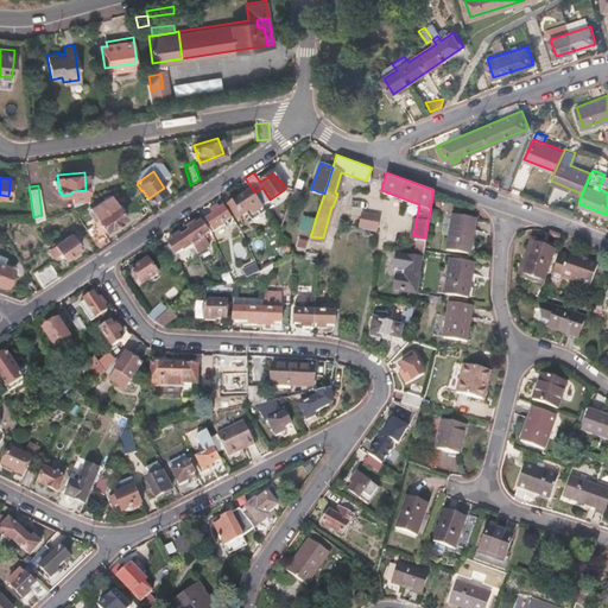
[(266,210),(254,192),(252,188),(228,203),(236,216),(247,210),(253,219),(266,210)]
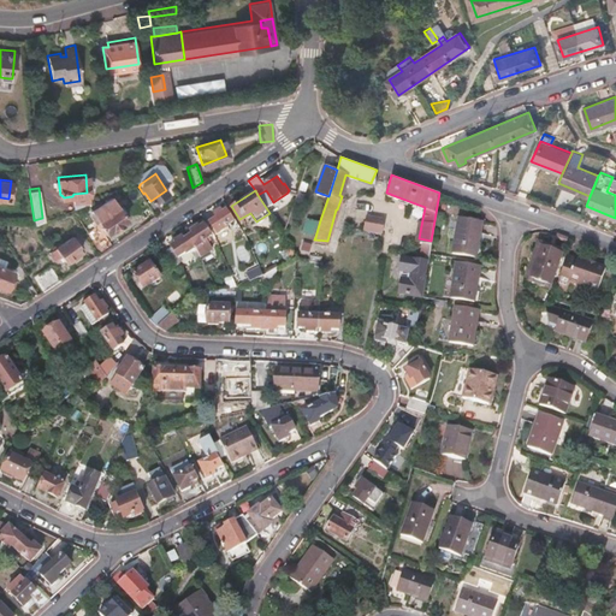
[(125,218),(111,195),(90,208),(105,230),(116,223),(118,224),(124,220),(124,218),(125,218)]
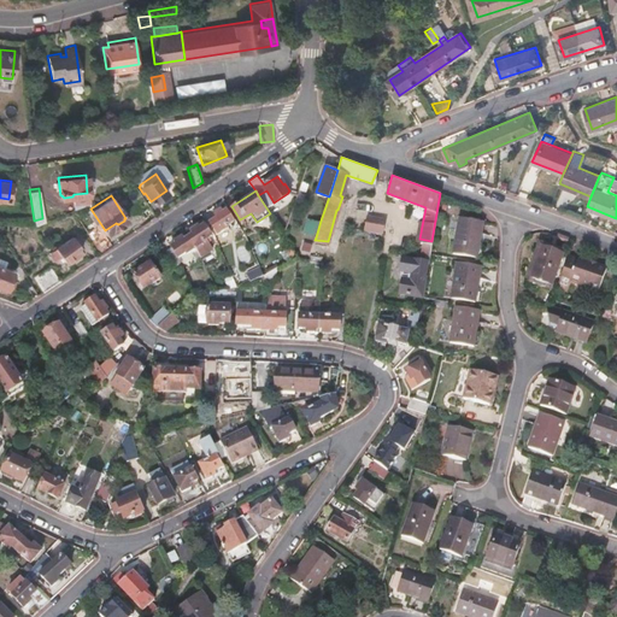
[(233,219),(225,209),(216,215),(217,217),(210,222),(217,233),(228,227),(227,224),(233,219)]
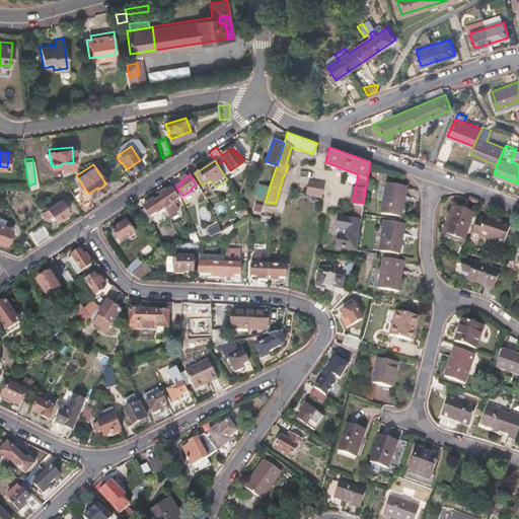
[(320,193),(322,182),(301,177),(298,188),(320,193)]
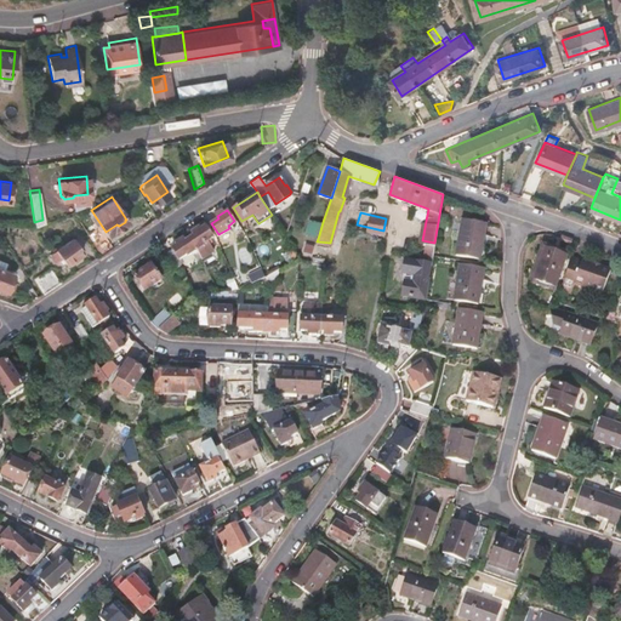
[(305,235),(318,239),(323,222),(309,218),(305,235)]
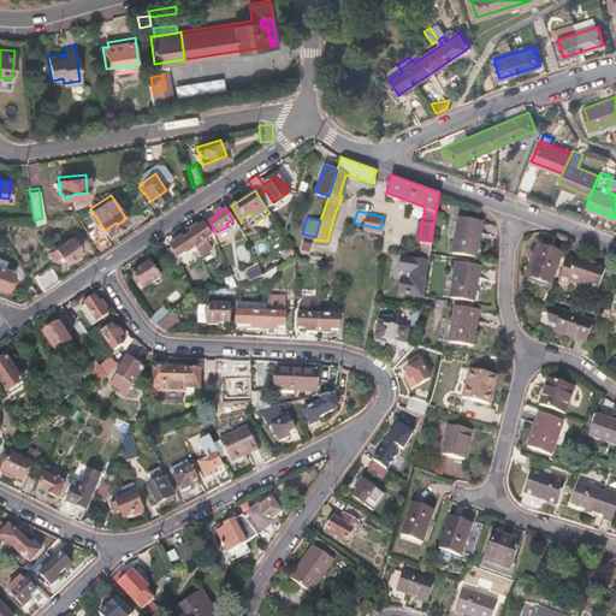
[(475,256),(481,220),(457,217),(451,252),(475,256)]
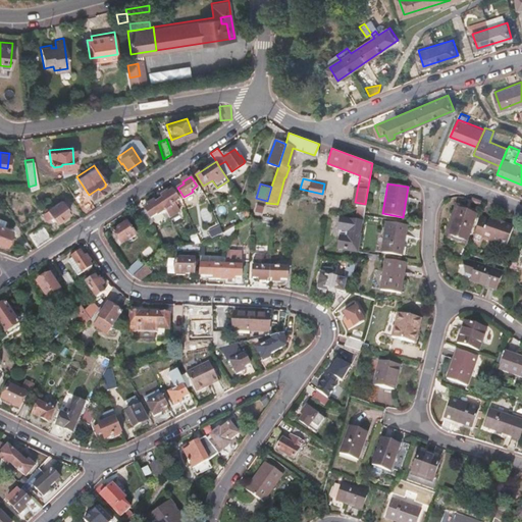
[(163,196),(159,199),(169,215),(170,216),(179,210),(176,205),(175,203),(177,201),(179,200),(170,188),(161,194),(163,196)]
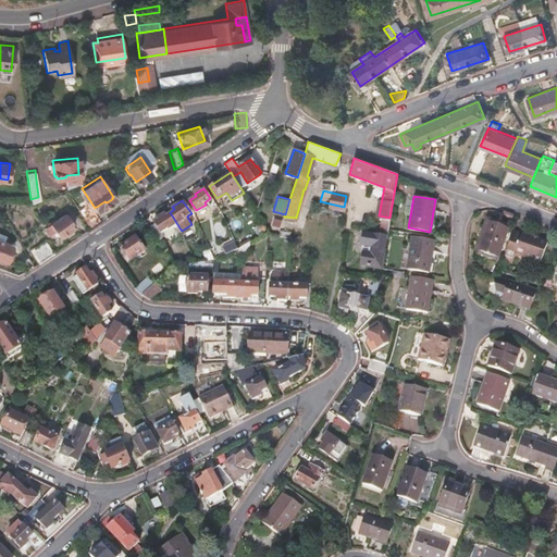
[(59,233),(73,224),(63,211),(46,222),(50,229),(53,226),(59,233)]
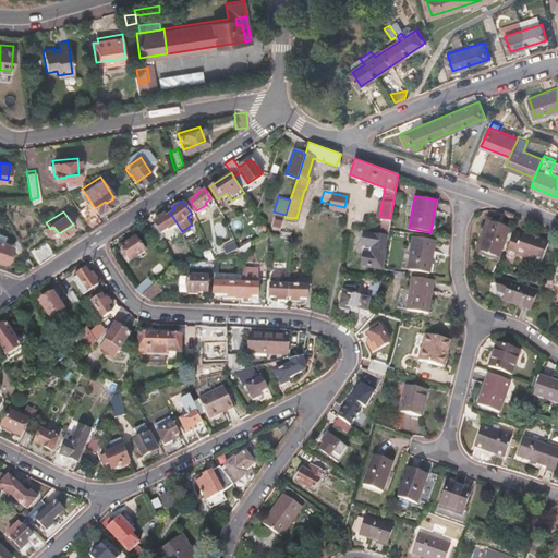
[(181,230),(170,213),(161,218),(160,218),(155,221),(155,222),(149,227),(157,239),(164,234),(161,232),(169,228),(170,229),(173,227),(178,232),(181,230)]
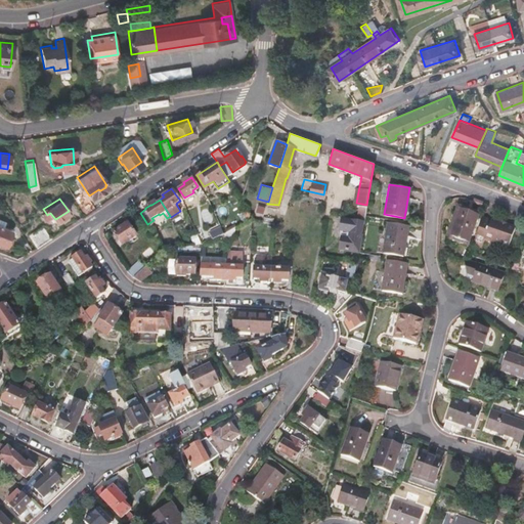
[(467,243),(476,215),(459,208),(448,235),(467,243)]
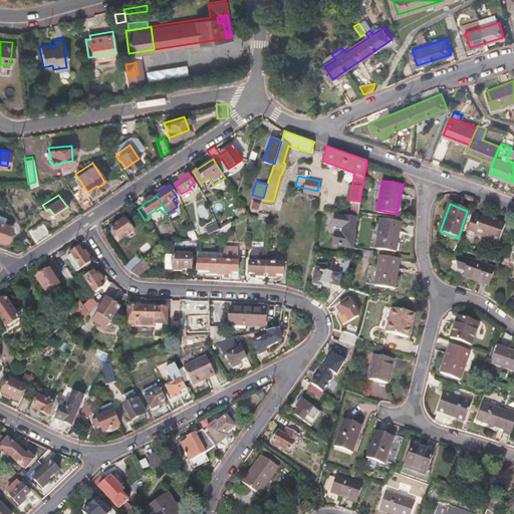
[(471,240),(472,236),(474,232),(481,235),(497,240),(504,222),(481,213),(480,215),(473,212),(463,238),(471,240)]
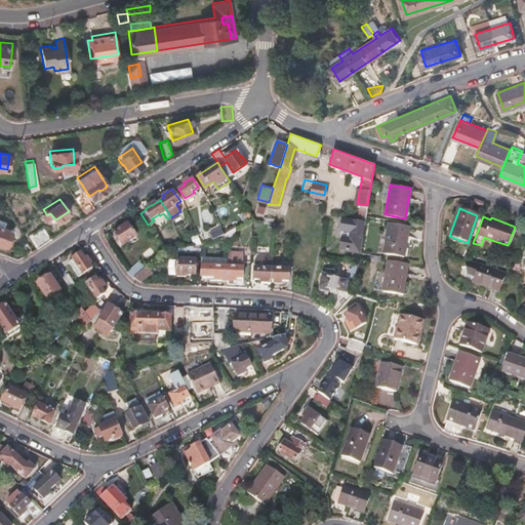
[(340,247),(358,251),(363,220),(341,217),(339,229),(345,230),(344,236),(340,247)]
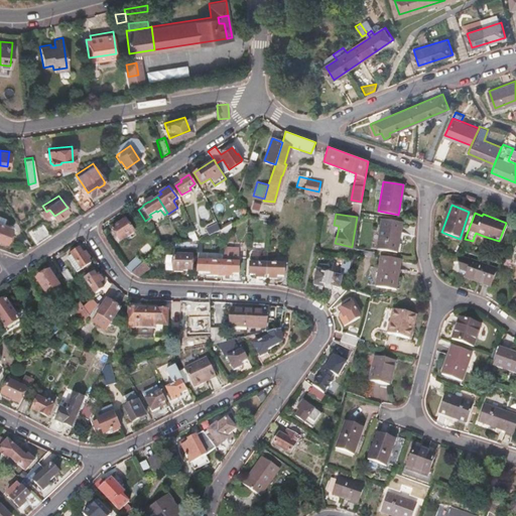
[(124,219),(123,217),(118,221),(119,222),(112,227),(120,239),(134,230),(125,218),(124,219)]
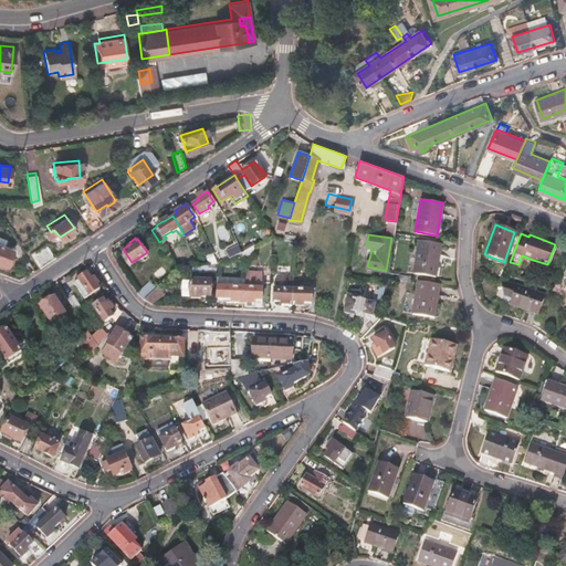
[(266,249),(268,238),(255,244),(253,251),(266,249)]
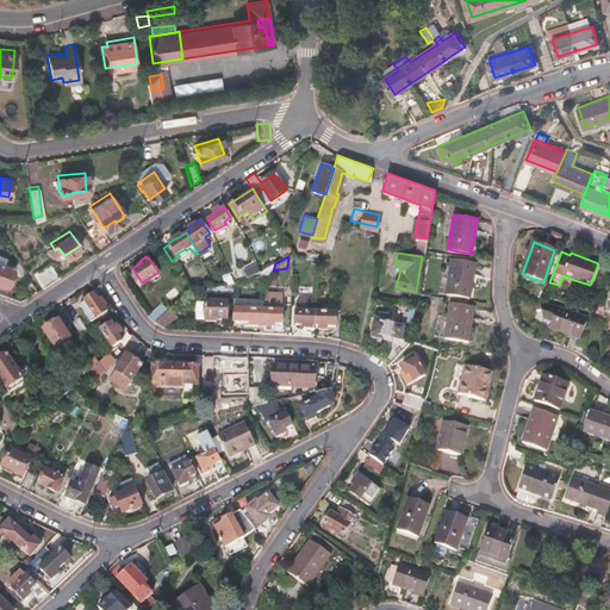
[(468,298),(474,263),(450,259),(446,293),(468,298)]
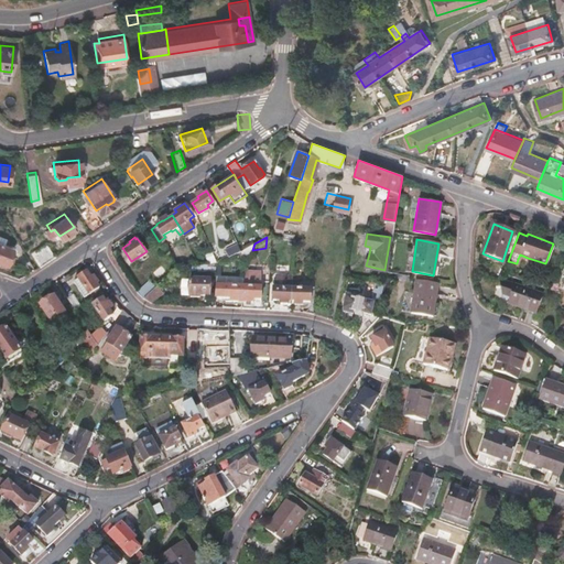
[(30,251),(39,264),(54,255),(44,241),(30,251)]
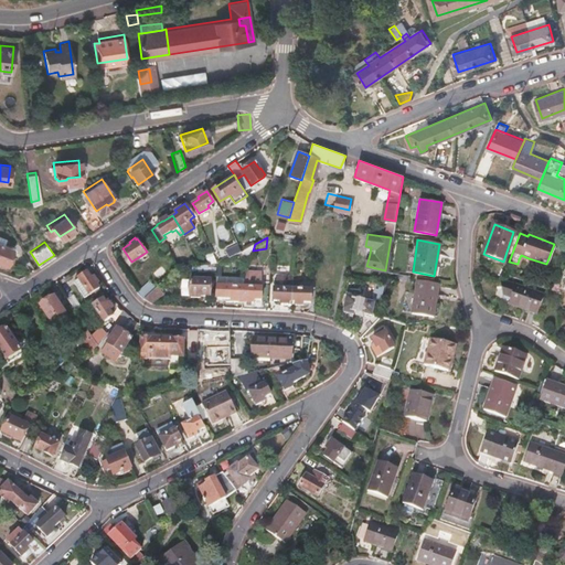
[(0,260),(6,263),(11,248),(0,243),(0,260)]
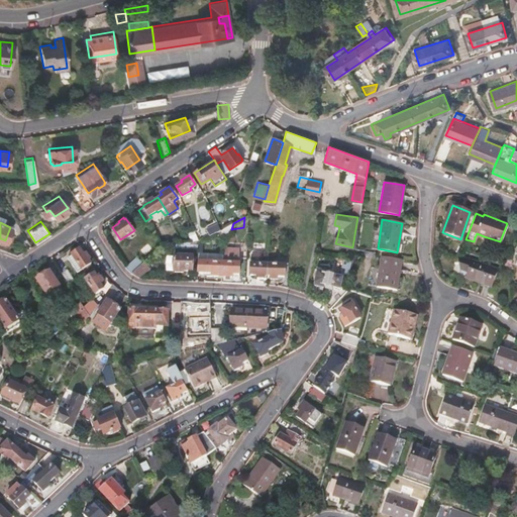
[(209,236),(220,231),(216,223),(205,228),(209,236)]
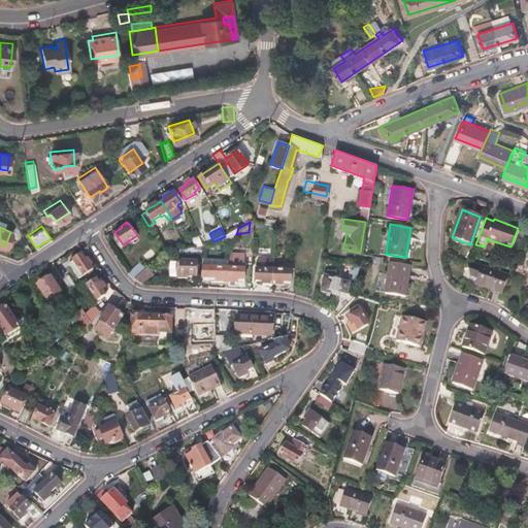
[(236,234),(238,228),(226,234),(228,237),(235,239),(236,234)]
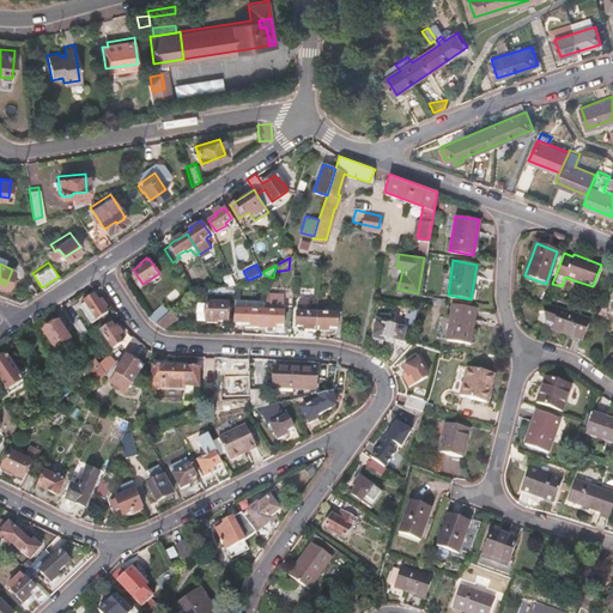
[(95,295),(93,293),(85,298),(86,301),(79,304),(90,321),(107,310),(103,305),(101,304),(95,295)]
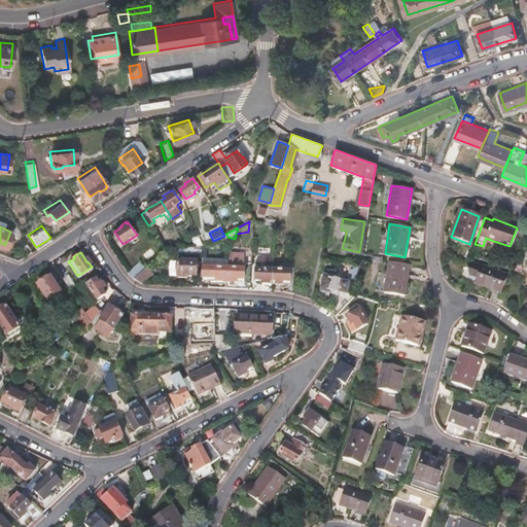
[(272,280),(272,268),(268,268),(268,257),(259,256),(258,267),(255,267),(254,279),(261,280),(261,282),(269,283),(269,280),(272,280)]
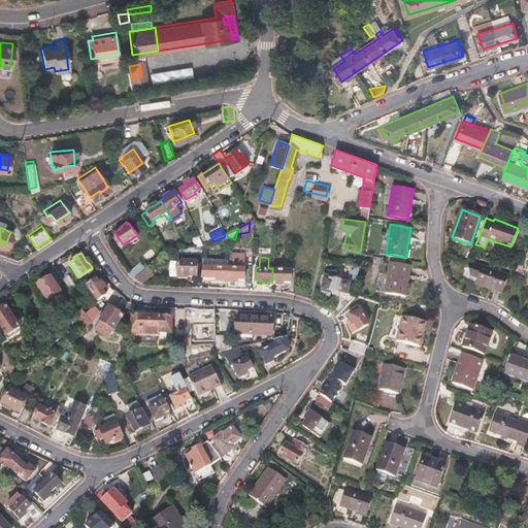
[(196,275),(197,261),(177,260),(176,274),(196,275)]
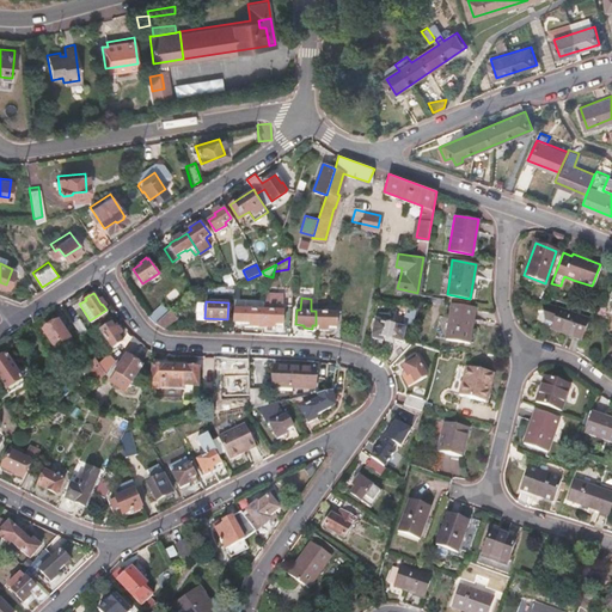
[(155,323),(170,310),(163,303),(148,314),(152,319),(155,323)]
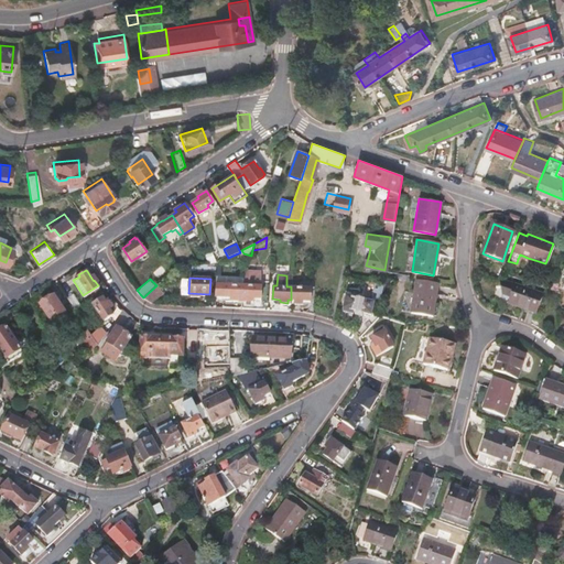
[(260,280),(245,279),(242,284),(242,297),(246,297),(246,301),(252,301),(253,299),(260,299),(261,285),(260,285),(260,280)]
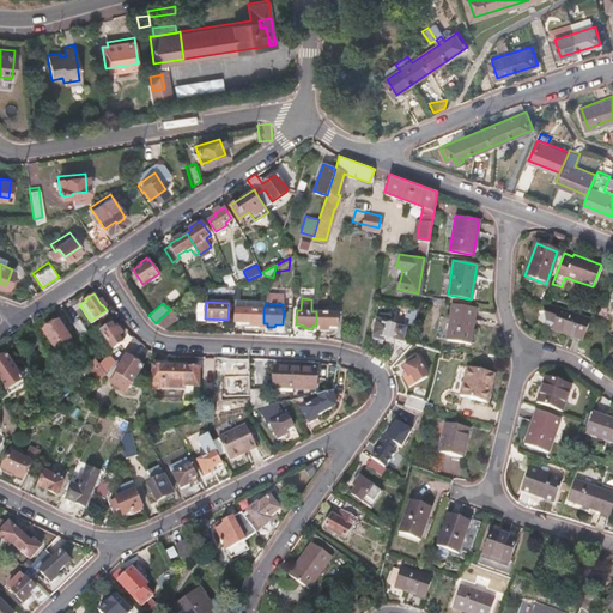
[(471,344),(477,309),(453,304),(447,340),(471,344)]
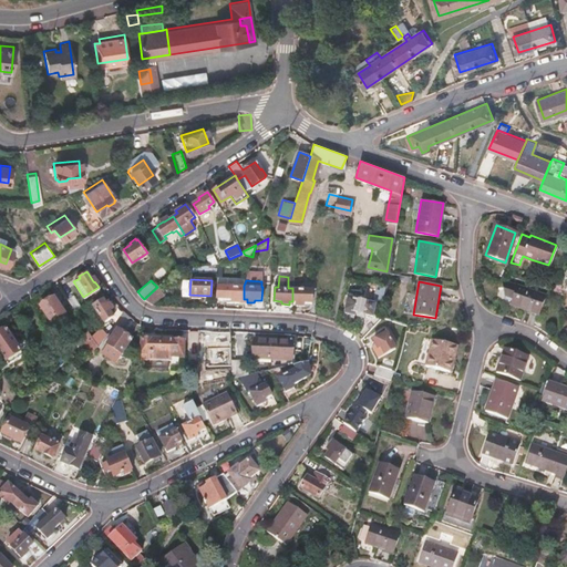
[(536,313),(543,295),(506,281),(500,298),(509,301),(508,303),(536,313)]
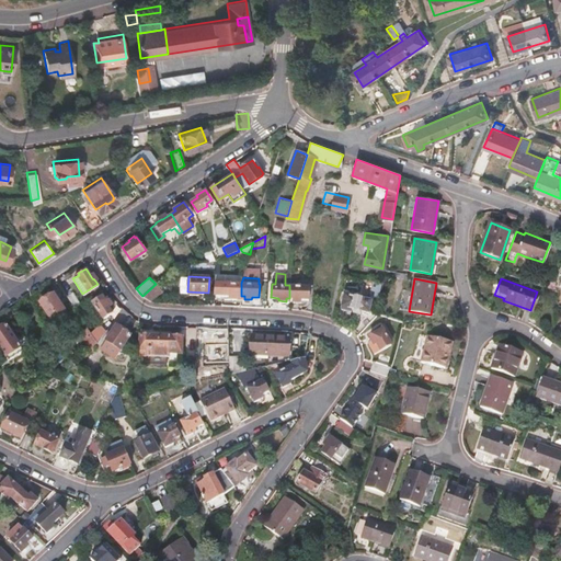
[(224,281),(215,279),(214,295),(230,296),(230,298),(237,298),(237,296),(241,296),(241,283),(224,282),(224,281)]
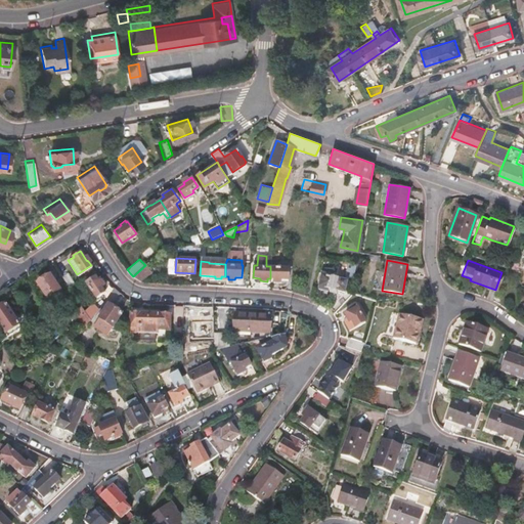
[(352,277),(355,265),(347,263),(344,275),(352,277)]
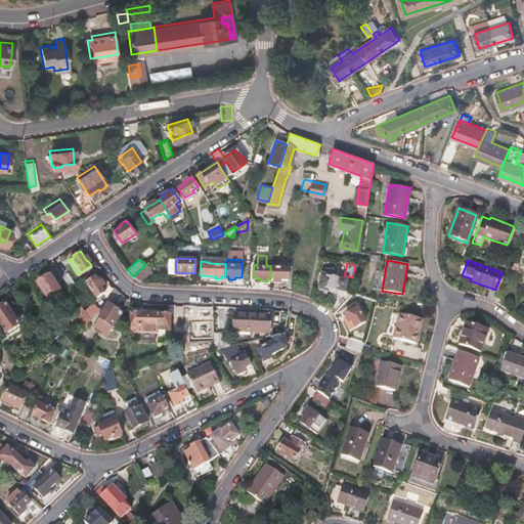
[(139,279),(140,279),(151,270),(146,265),(145,265),(133,276),(139,279)]
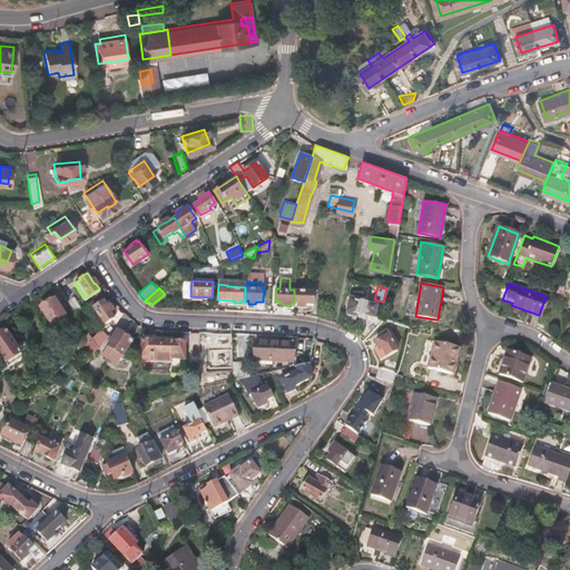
[(314,291),(294,290),(294,303),(298,303),(298,306),(306,307),(306,303),(313,304),(314,291)]
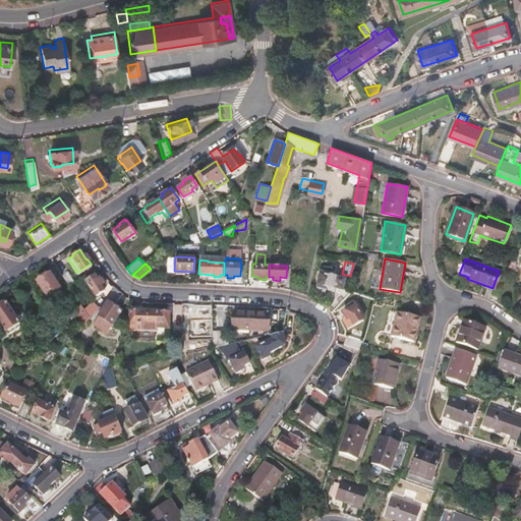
[(61,275),(68,285),(74,281),(67,271),(61,275)]
